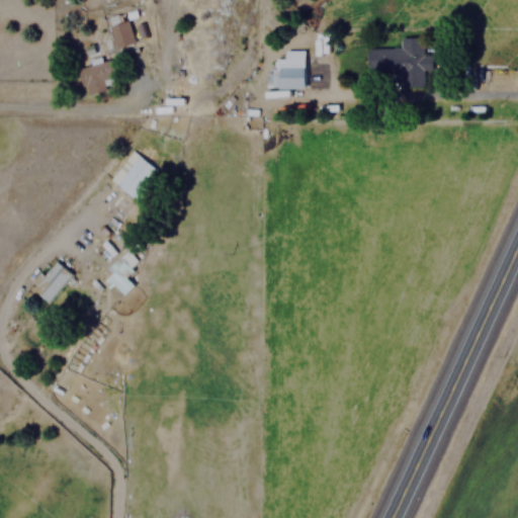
[(106,18),(113,48),(133,44),(126,14),(106,18)]
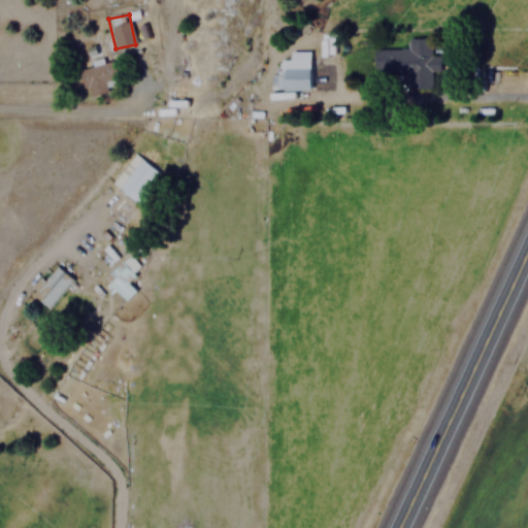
[(374,48),(374,71),(394,71),(394,80),(407,80),(407,89),(430,89),(431,72),(439,72),(439,55),(430,55),(430,37),(405,37),(405,48),(374,48)]
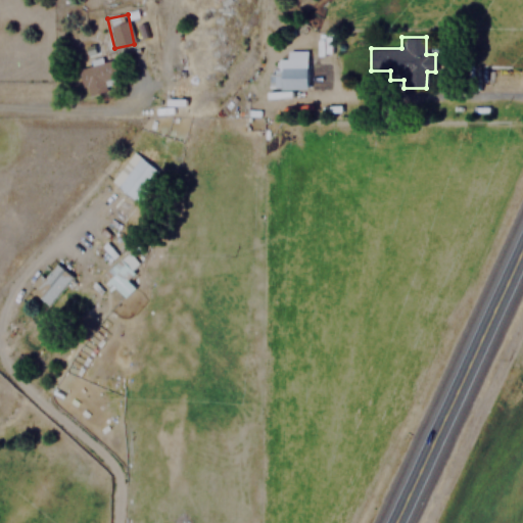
[(307,90),(307,51),(286,51),(286,58),(276,58),(276,90),(307,90)]
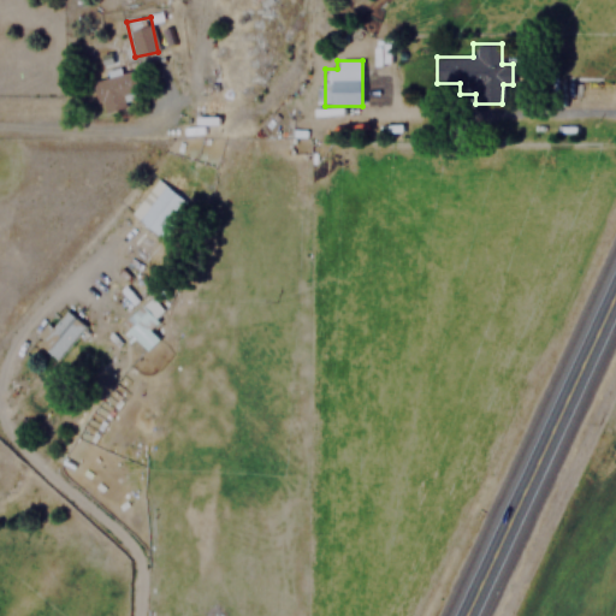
[(140,102),(132,70),(92,80),(100,112),(140,102)]
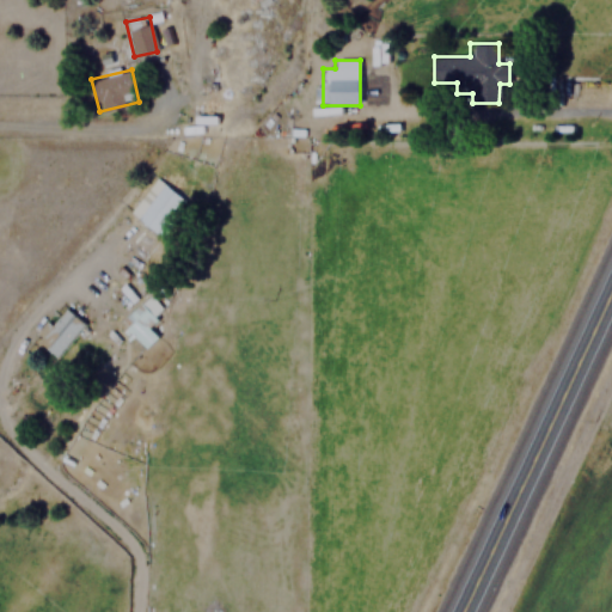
[(128,213),(160,238),(187,203),(155,178),(128,213)]
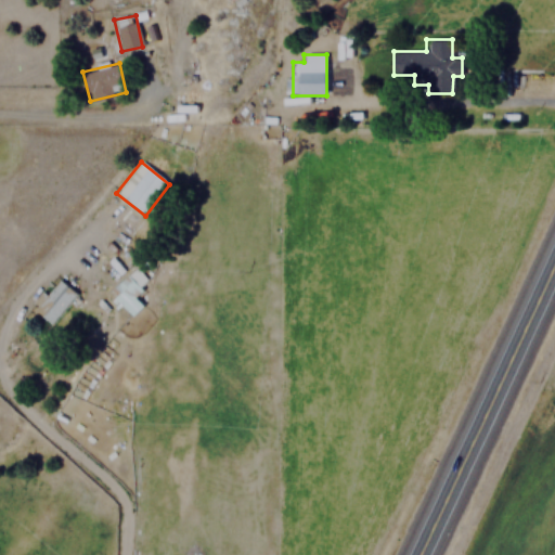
[(133,295),(149,282),(136,267),(107,292),(130,318),(143,306),(133,295)]
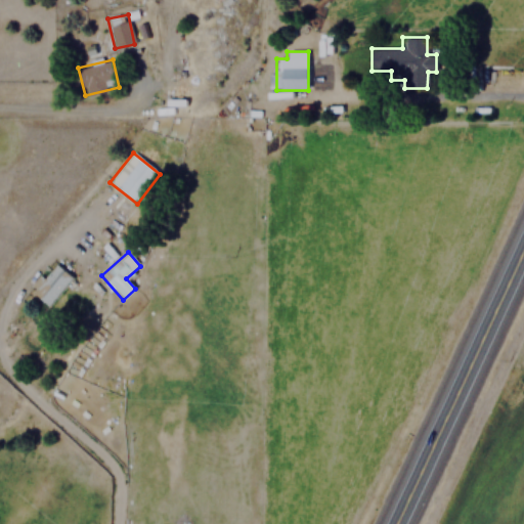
[(72,277),(55,264),(32,293),(48,306),(72,277)]
